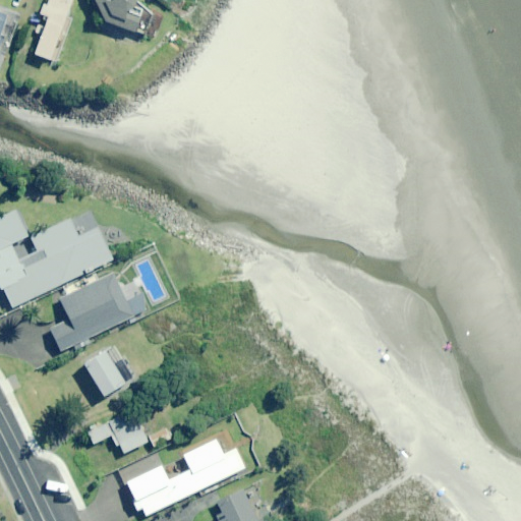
[(72,0),(48,0),(46,6),(44,5),(34,33),(41,36),(34,55),(50,61),(51,59),(72,0)]
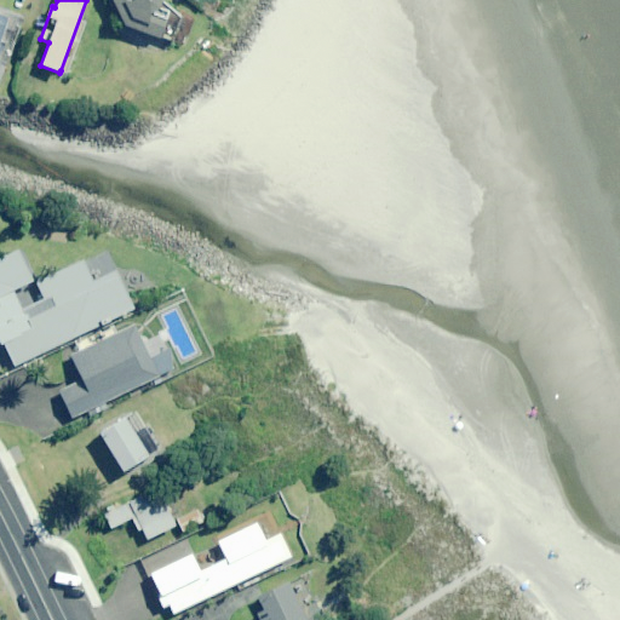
[(110,0),(122,27),(159,39),(170,13),(161,10),(161,7),(162,6),(162,4),(162,1),(162,0),(110,0)]
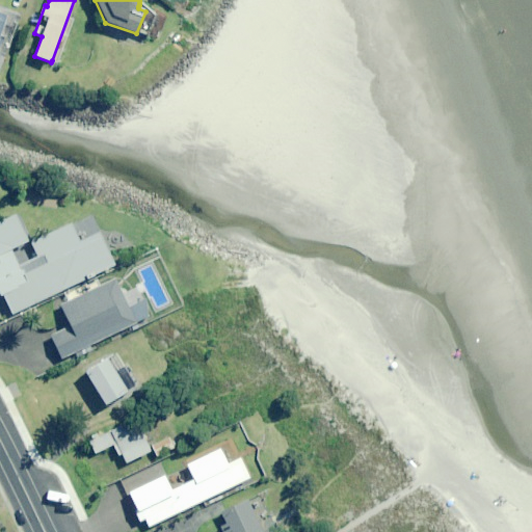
[(0,63),(3,64),(22,16),(0,7),(0,63)]
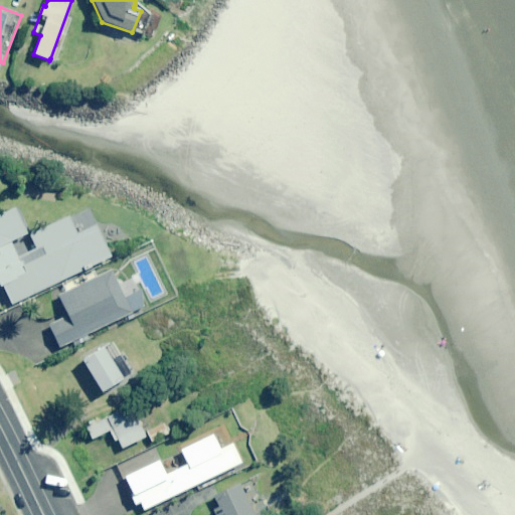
[(0,289),(2,288),(11,306),(111,259),(96,227),(76,235),(68,218),(30,236),(36,249),(18,259),(11,243),(27,235),(14,209),(0,216),(0,289)]
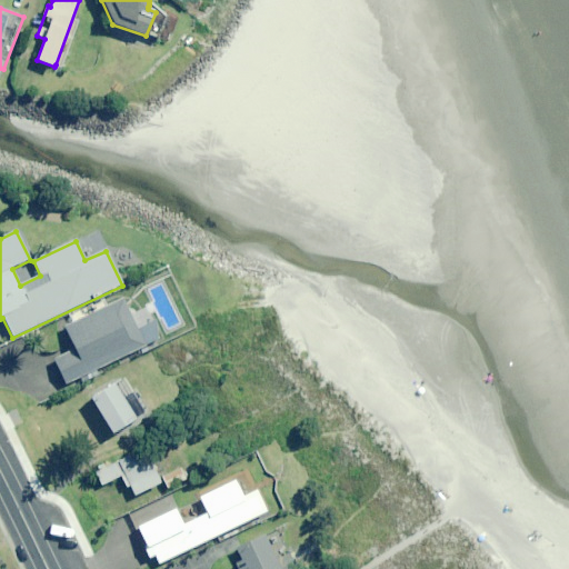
[(138,331),(123,300),(65,328),(75,350),(53,360),(66,386),(160,340),(152,323),(138,331)]
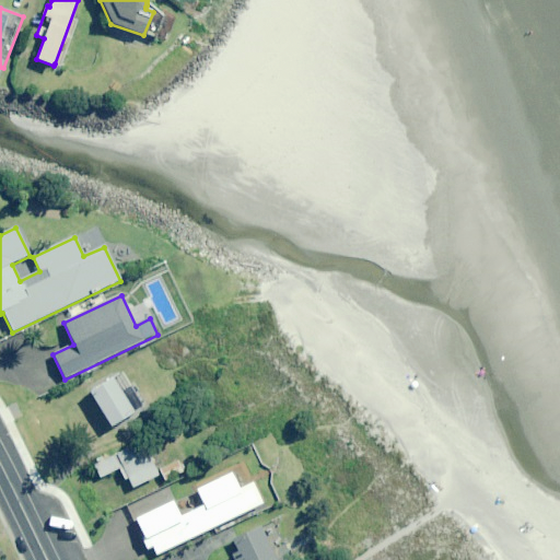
[(131,388),(121,372),(90,393),(112,428),(143,408),(135,394),(139,392),(136,386),(131,388)]
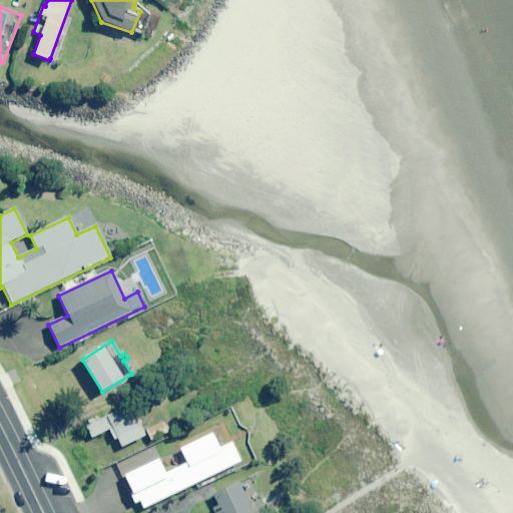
[(131,406),(108,417),(86,427),(91,439),(113,429),(121,448),(145,437),(136,418),(131,406)]
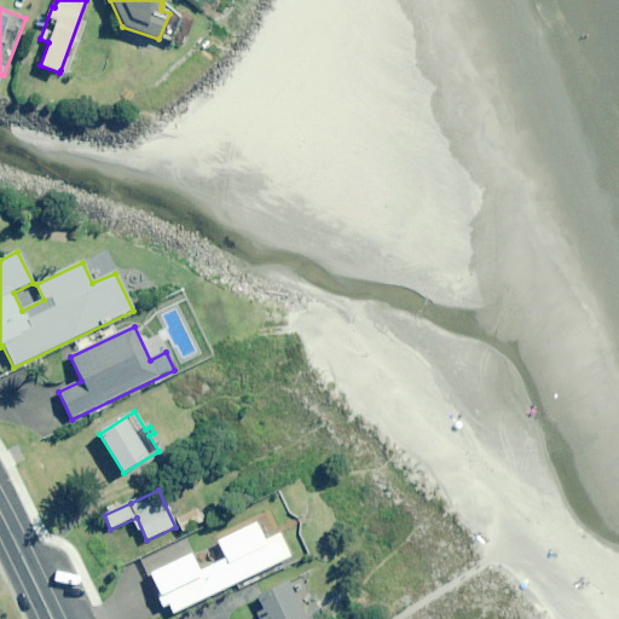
[(202,524),(197,512),(177,520),(183,533),(202,524)]
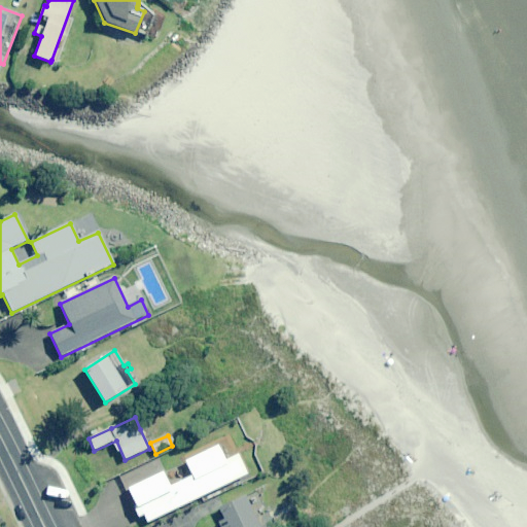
[(136,506),(132,507),(137,518),(143,515),(147,523),(248,476),(238,455),(224,461),(218,446),(184,461),(191,477),(170,487),(163,472),(128,489),(136,506)]
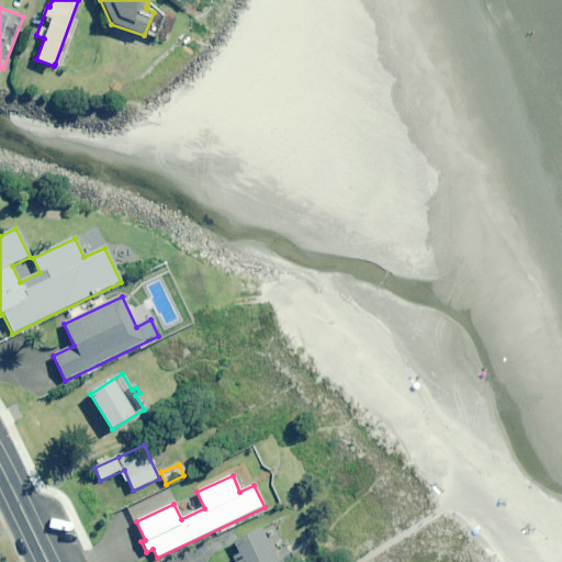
[(277,561),(261,531),(234,544),(239,555),(234,558),(235,561),(277,561)]
